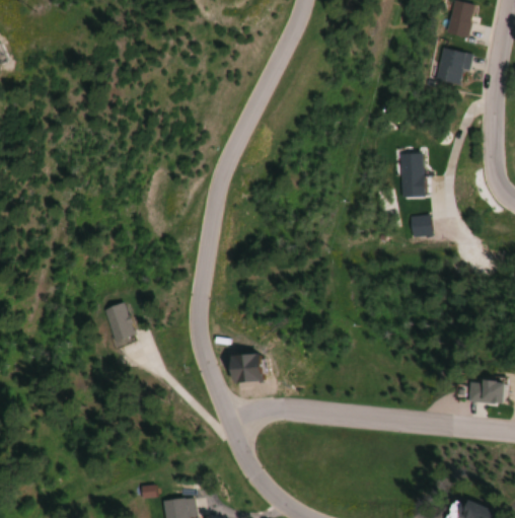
[(453,0),(445,31),(466,37),(474,3),(461,0),(453,0)]
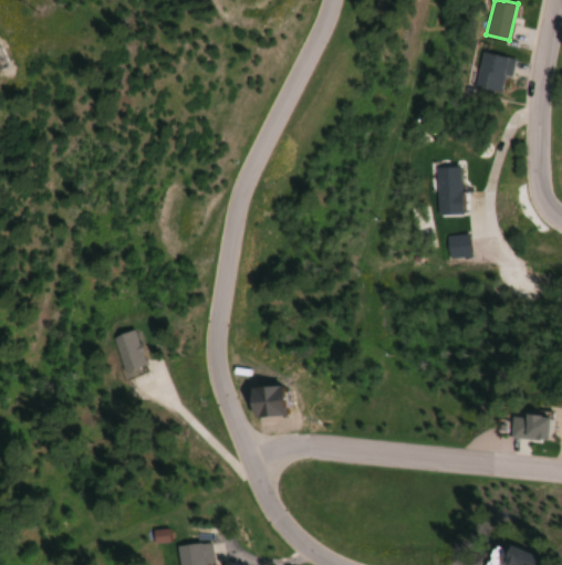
[(511,75),(514,56),(481,51),(476,86),(501,91),(505,74),(511,75)]
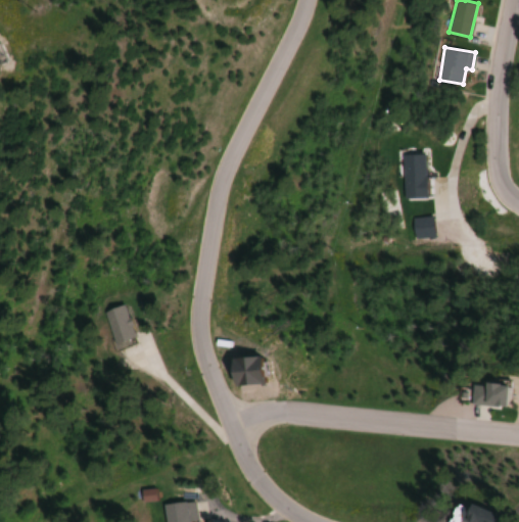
[(403,154),(403,198),(425,198),(425,154),(403,154)]
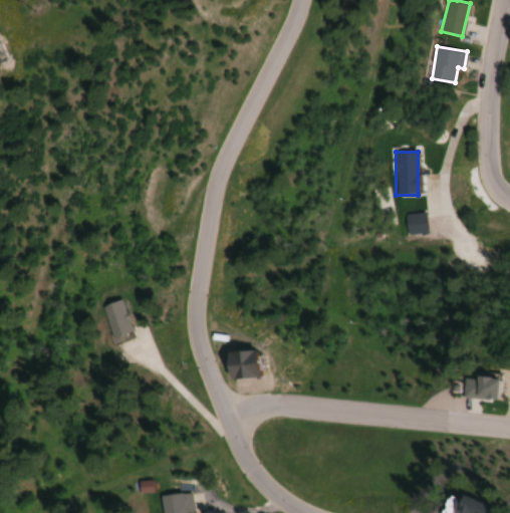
[(132,329),(119,298),(100,305),(113,337),(132,329)]
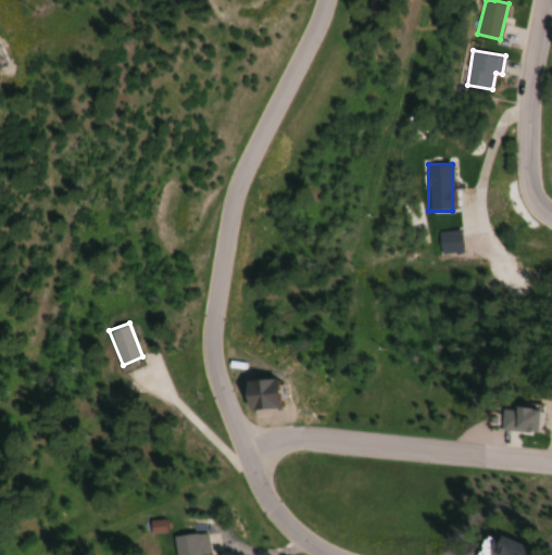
[(541,406),(501,406),(501,430),(541,430),(541,406)]
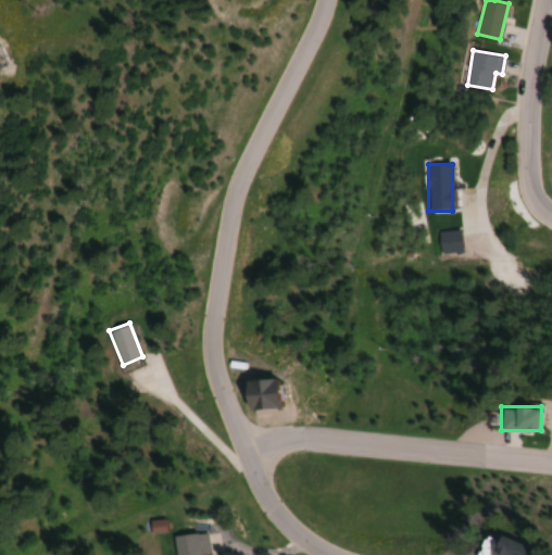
[(203,554),(204,554),(211,554),(209,532),(176,535),(178,554),(203,554)]
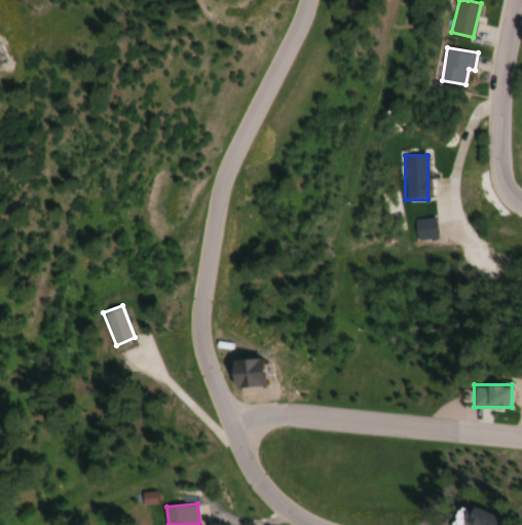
[(461,524),(498,524),(501,519),(468,504),(459,524),(461,524)]
